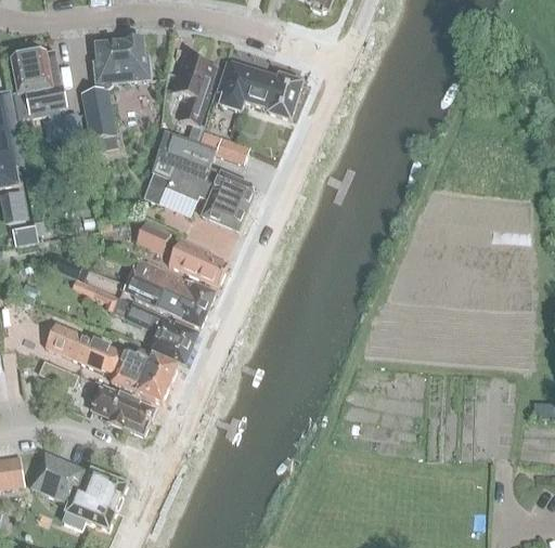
[(307,0),(312,2),(311,3),(314,11),(323,14),(331,10),(335,0),(307,0)]
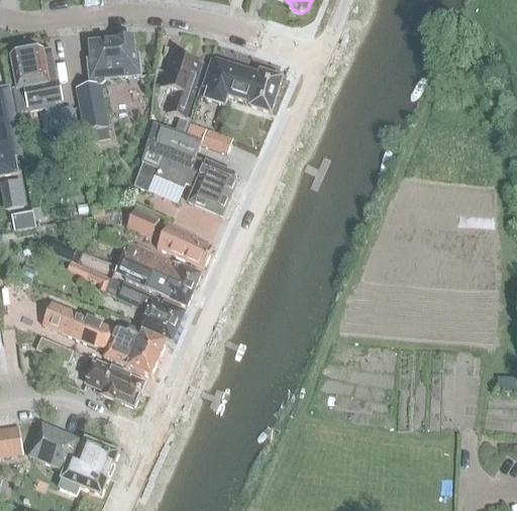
[(134,53),(133,35),(115,37),(88,40),(90,57),(87,57),(90,84),(77,86),(85,129),(86,129),(88,139),(110,135),(101,83),(107,77),(115,77),(115,81),(121,80),(121,76),(140,74),(138,53),(134,53)]
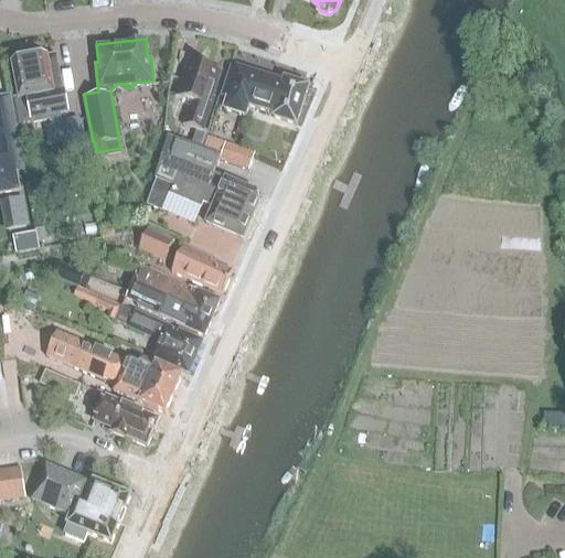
[(50,111),(67,109),(64,86),(62,86),(56,50),(12,56),(18,92),(14,92),(11,93),(17,122),(31,119),(31,115),(48,113),(50,111)]
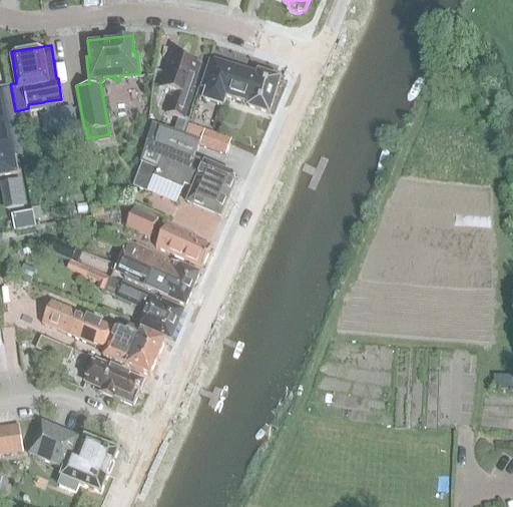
[(198,62),(172,53),(161,84),(173,88),(166,109),(182,115),(193,85),(190,85),(198,62)]
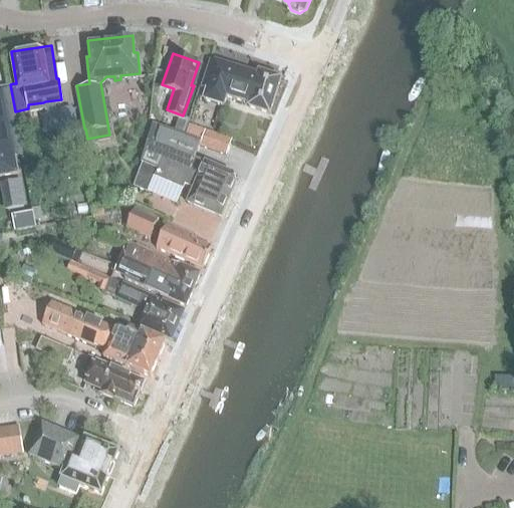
[(259,72),(212,57),(207,72),(212,73),(204,95),(223,102),(227,92),(251,100),(250,103),(269,110),(280,76),(260,70),(259,72)]
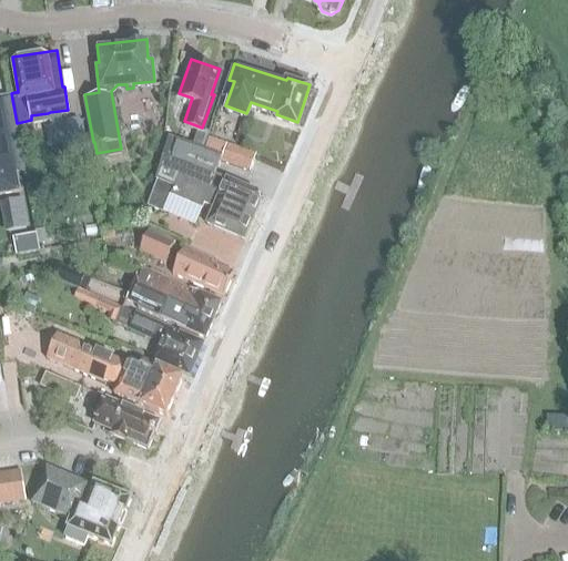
[(0,190),(18,187),(14,170),(0,94),(0,190)]
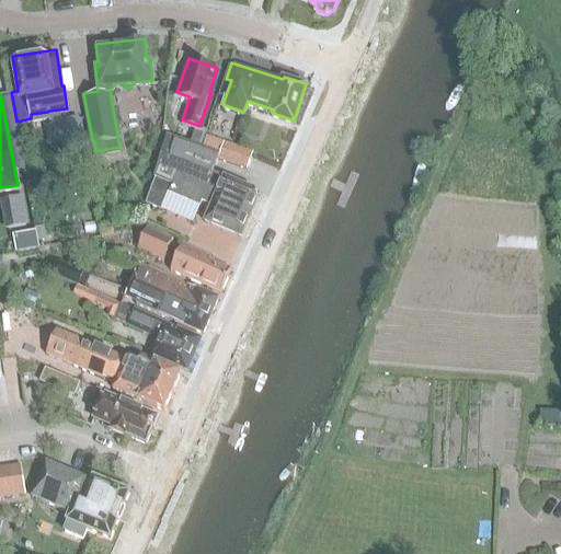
[(60,117),(57,118),(60,138),(65,162),(86,159),(81,135),(78,114),(60,116),(60,117)]
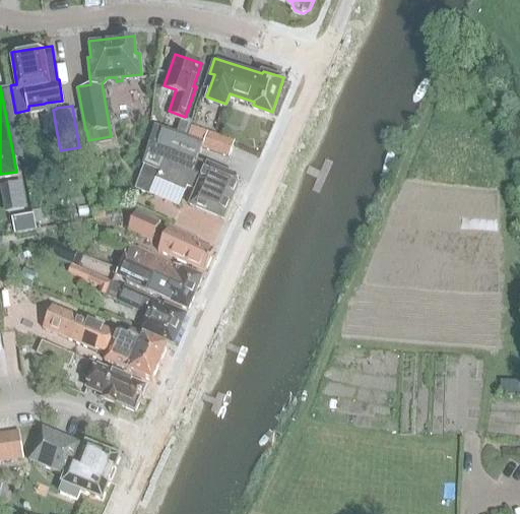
[(141,169),(134,185),(150,191),(157,176),(185,187),(187,183),(196,187),(190,204),(222,216),(238,182),(233,172),(208,162),(209,159),(198,155),(202,144),(204,140),(154,123),(141,161),(143,162),(141,169)]
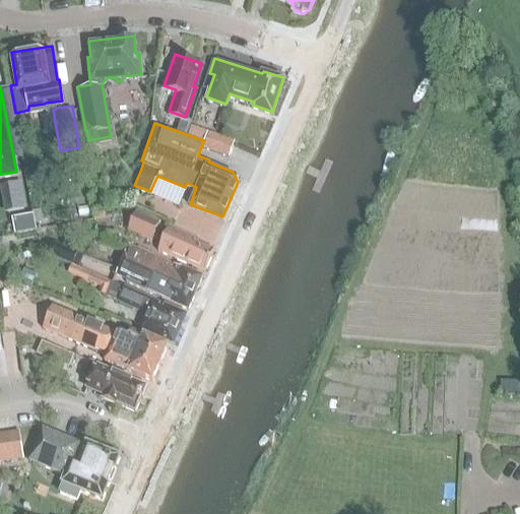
[(204,140),(202,144),(206,145),(225,152),(229,153),(229,152),(234,138),(208,129),(207,131),(204,140)]
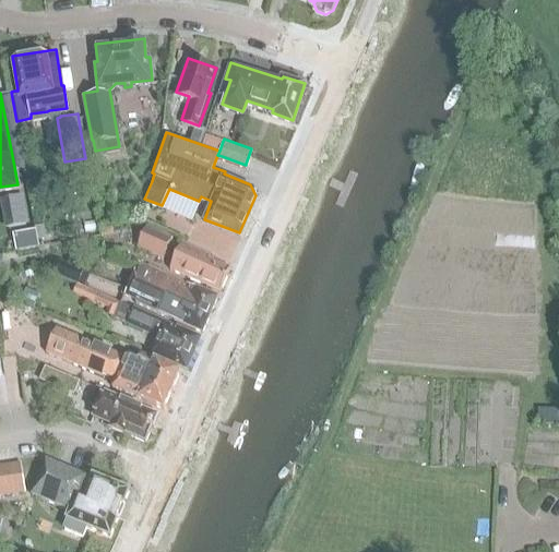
[(24,190),(2,194),(7,223),(30,218),(24,190)]
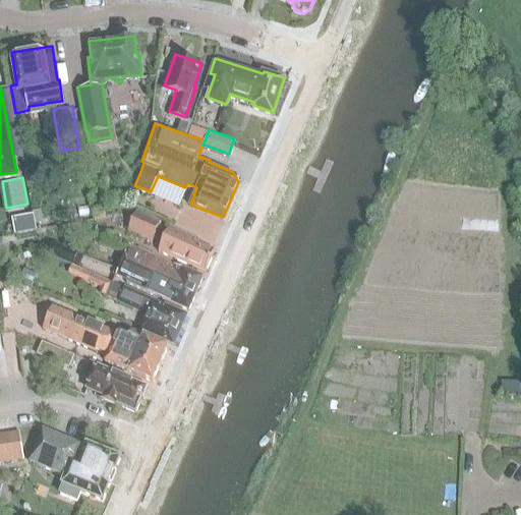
[(158,219),(134,209),(127,226),(151,236),(158,219)]
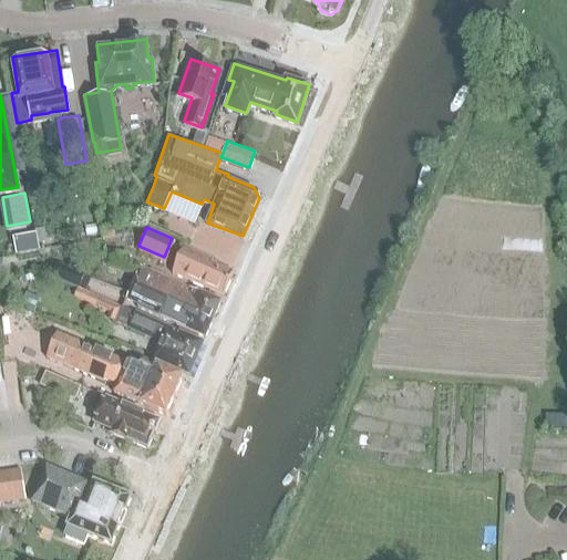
[(39,246),(35,230),(12,234),(16,250),(39,246)]
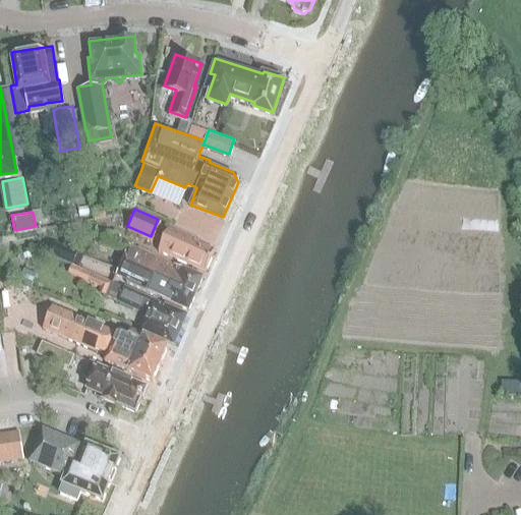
[(197,235),(169,223),(158,246),(204,267),(213,247),(195,239),(197,235)]
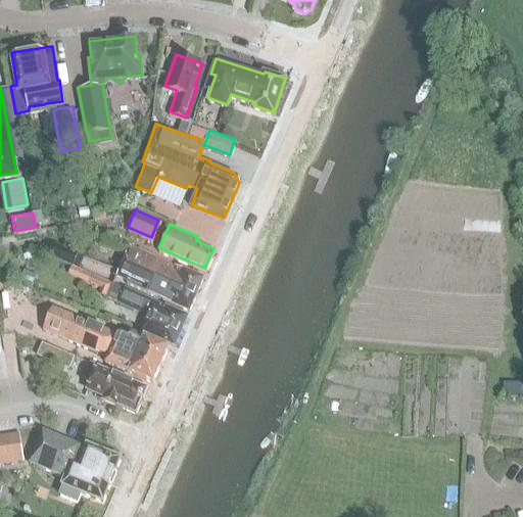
[(74,263),(79,250),(54,240),(49,252),(74,263)]
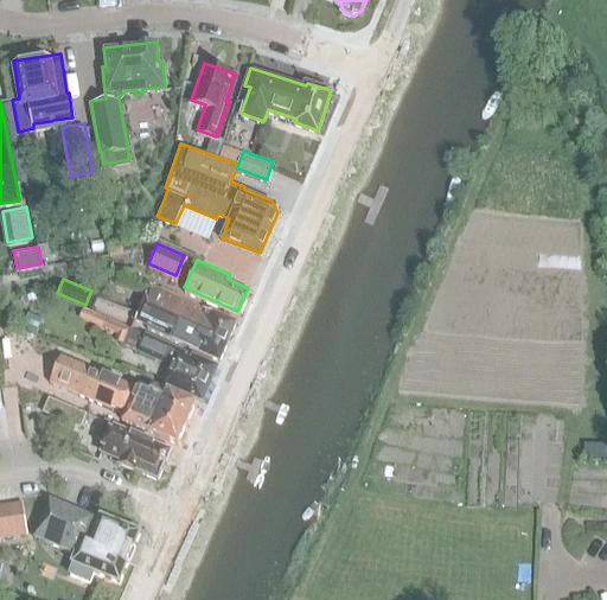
[(134,317),(147,321),(155,302),(199,323),(197,329),(203,331),(204,330),(224,340),(235,318),(149,281),(134,317)]
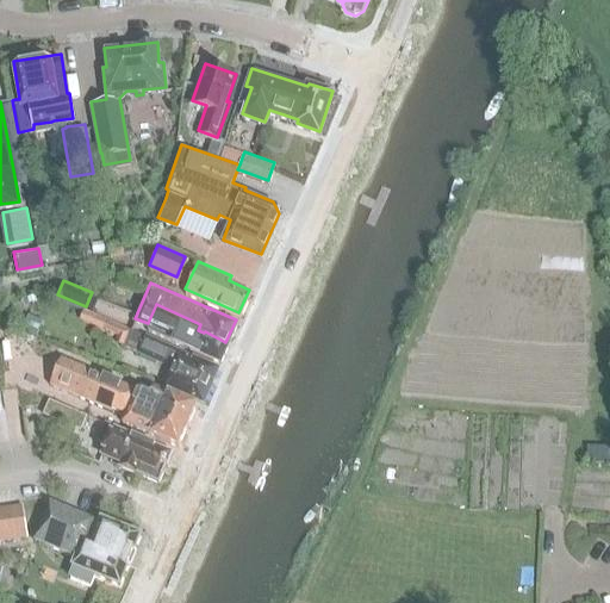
[(218,359),(225,342),(205,331),(204,333),(198,330),(200,324),(156,304),(148,323),(188,341),(187,344),(218,359)]
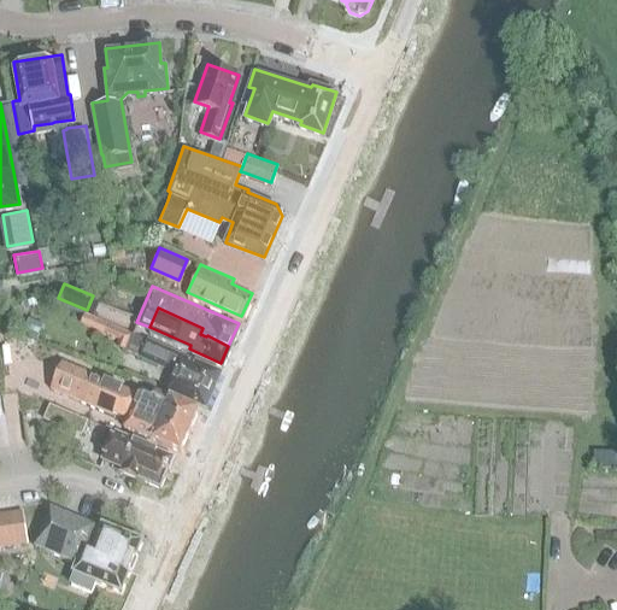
[(186,355),(131,330),(124,346),(174,368),(174,369),(166,386),(171,388),(205,402),(218,369),(186,355)]
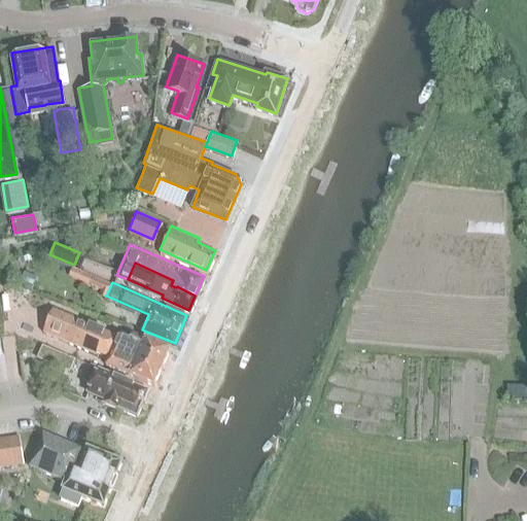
[(54,305),(47,317),(84,334),(85,333),(161,365),(168,347),(132,332),(130,335),(104,323),(103,326),(54,305)]
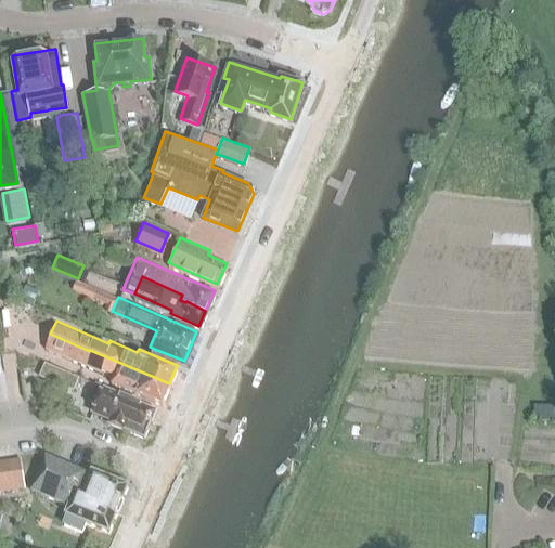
[(89,351),(50,334),(44,346),(112,375),(110,380),(160,402),(169,383),(90,350),(89,351)]
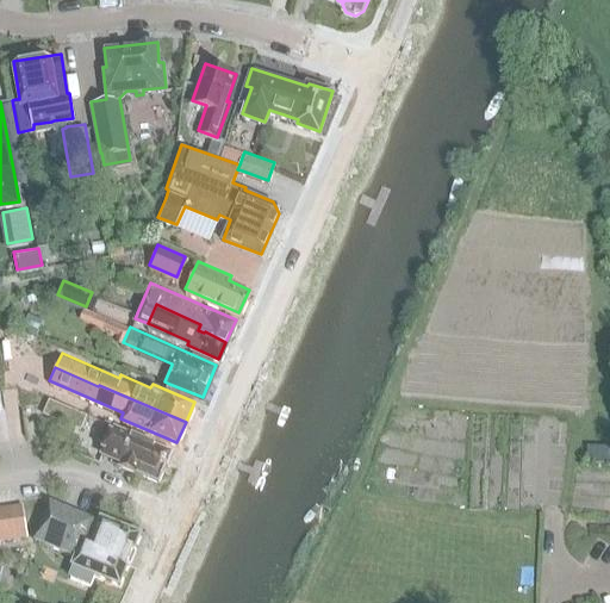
[(49,395),(43,409),(68,420),(75,405),(49,395)]
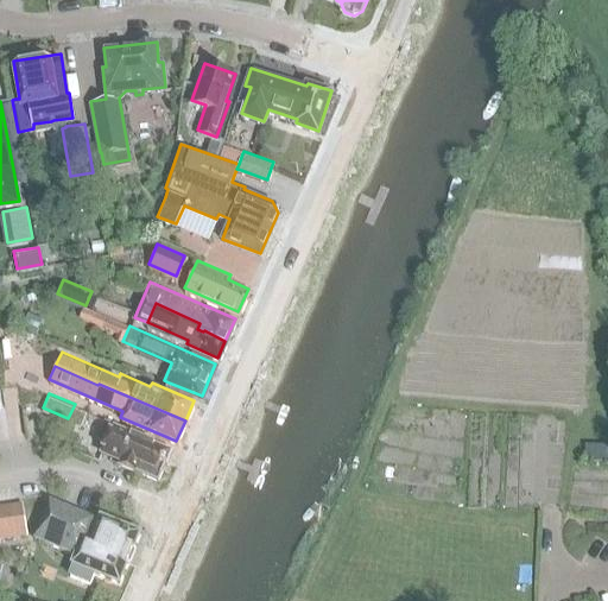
[(170,447),(105,418),(97,435),(105,438),(101,449),(121,457),(119,461),(157,476),(170,447)]
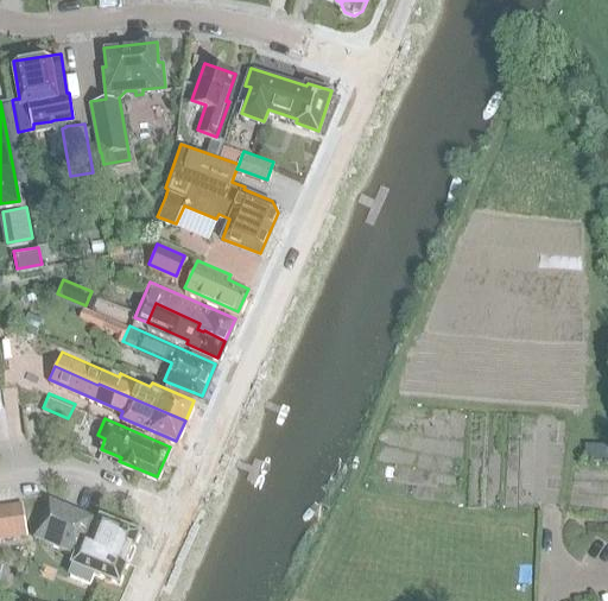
[(607,442),(583,441),(582,455),(607,456),(607,442)]
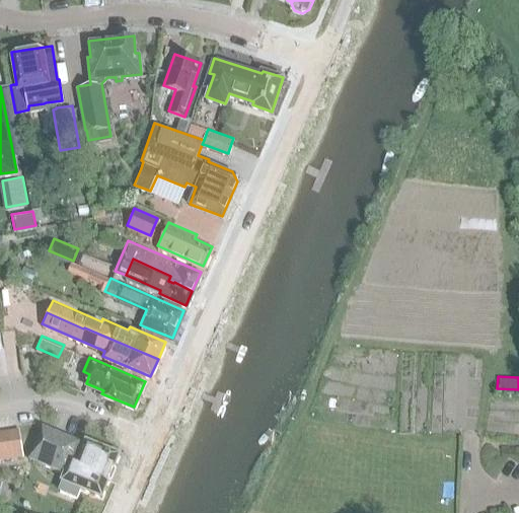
[(84,441),(42,424),(28,456),(64,471),(62,478),(63,479),(60,487),(76,494),(80,486),(101,495),(119,452),(85,439),(84,441)]
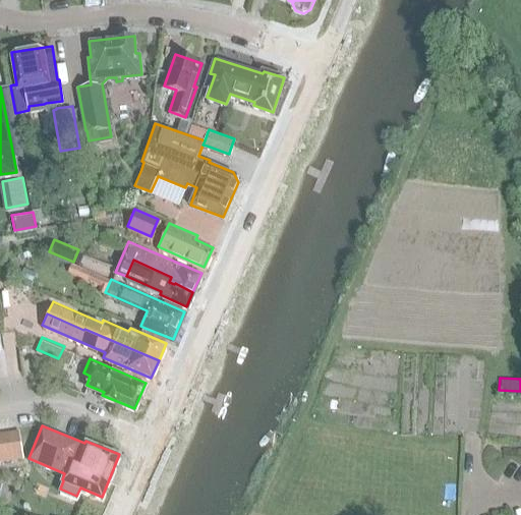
[(17,427),(0,430),(0,456),(21,454),(17,427)]
